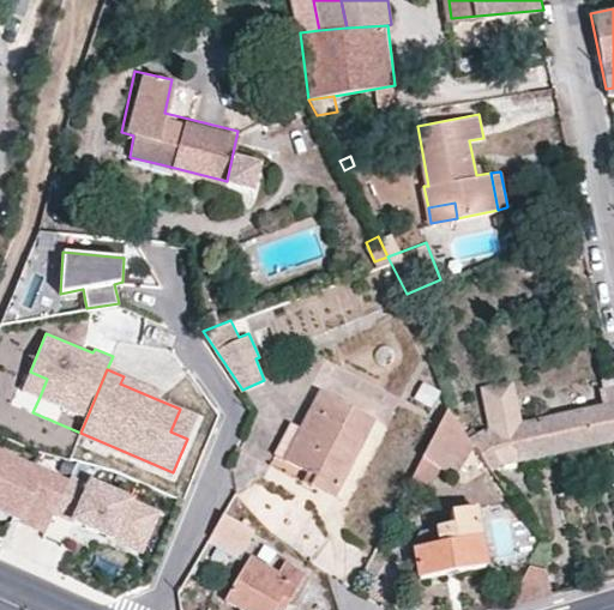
[(40,397),(47,379),(30,372),(22,388),(40,397)]
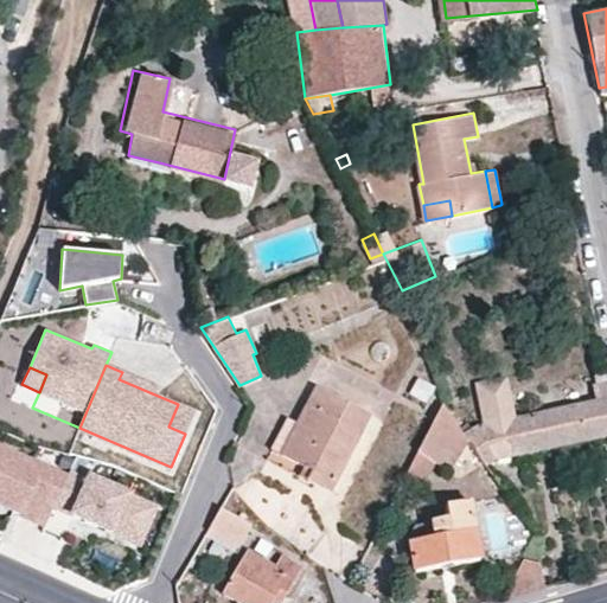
[(160,389),(122,372),(119,379),(158,396),(160,389)]
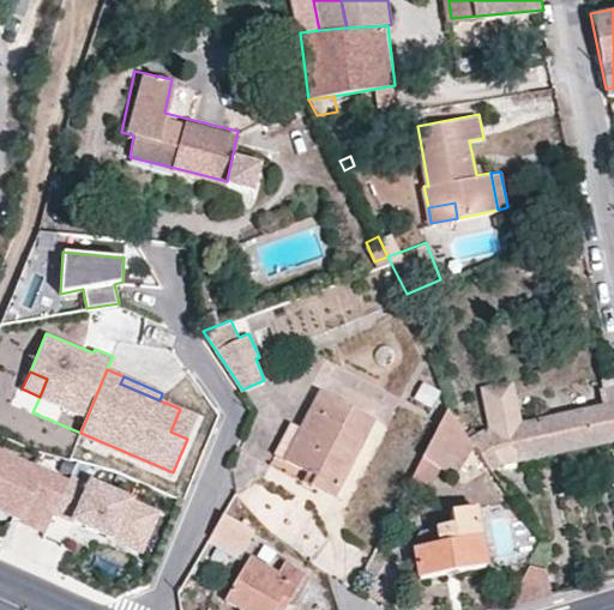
[(434,402),(438,385),(416,380),(413,397),(434,402)]
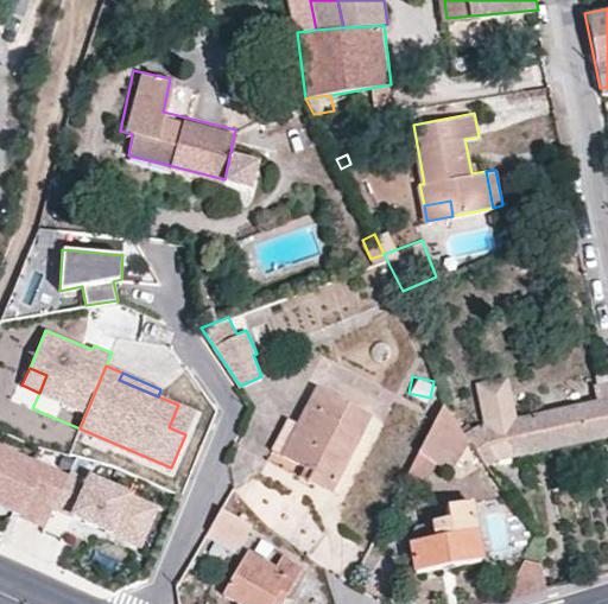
[(595,399),(513,415),(513,381),(483,380),(486,421),(482,423),(463,427),(468,437),(486,461),(507,455),(513,453),(607,433),(607,383),(607,379),(591,382),(595,399)]
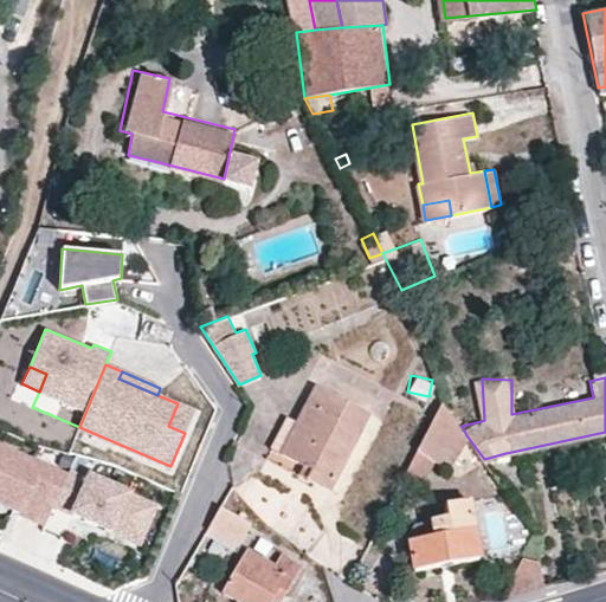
[(311,465),(307,474),(328,486),(369,413),(318,384),(298,419),(289,414),(272,444),(304,461),(311,465)]
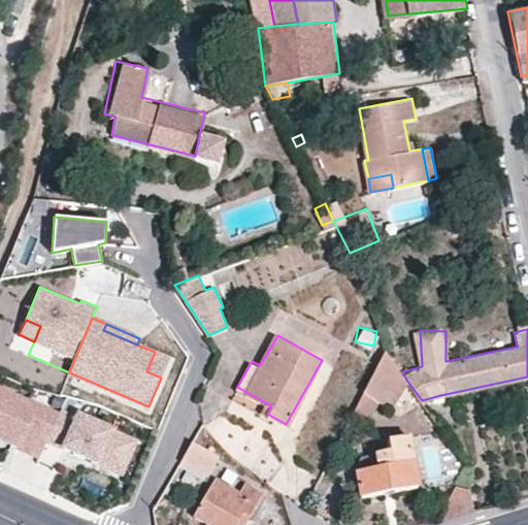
[(402,371),(386,350),(353,413),(369,420),(381,399),(391,404),(406,380),(402,371)]
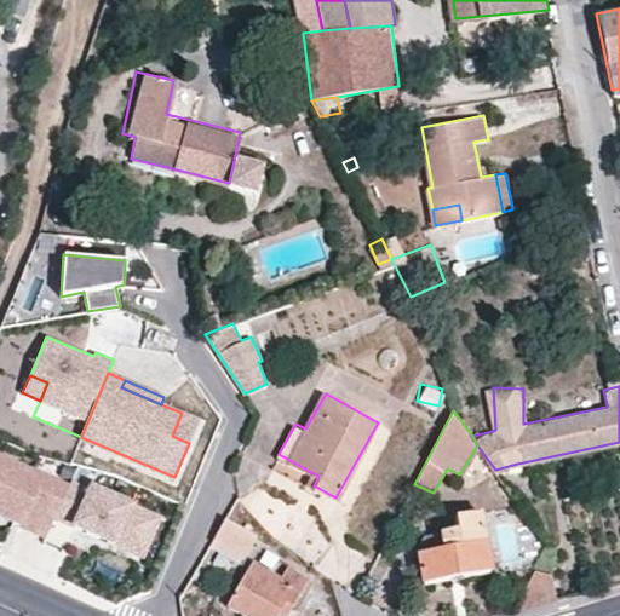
[(172,436),(189,443),(199,420),(182,413),(172,436)]
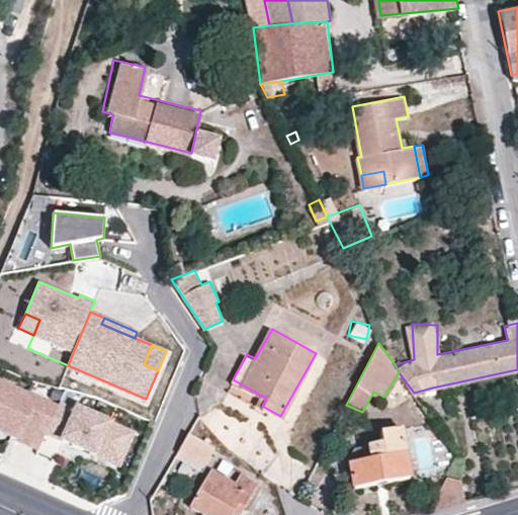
[(39,447),(46,432),(57,408),(0,381),(0,425),(20,435),(18,438),(39,447)]
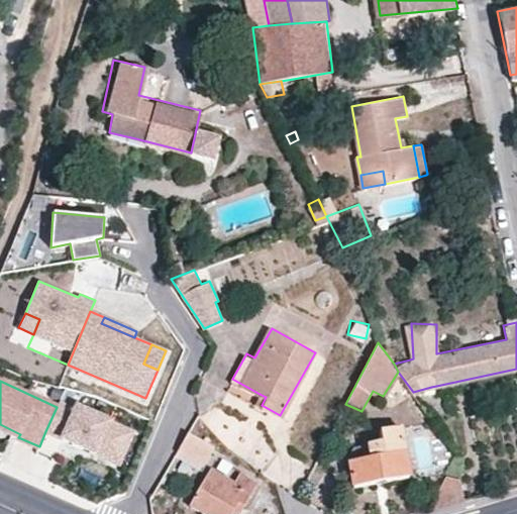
[(254,401),(262,405),(266,397),(260,394),(254,401)]
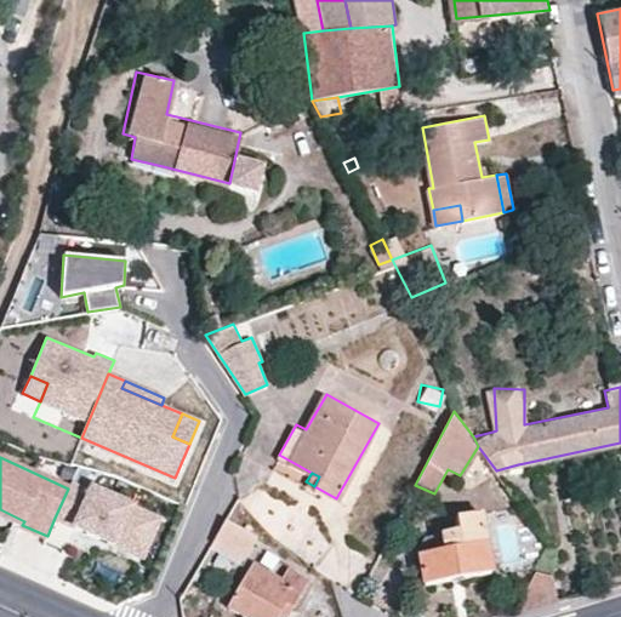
[(143,556),(160,518),(91,486),(90,490),(72,481),(68,489),(55,518),(143,556)]
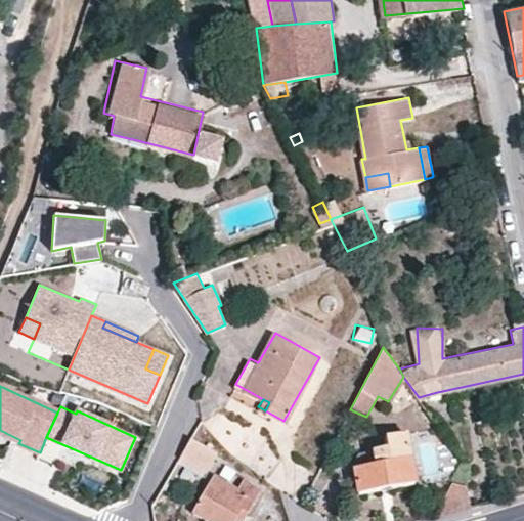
[(428,410),(422,416),(430,429),(437,424),(428,410)]
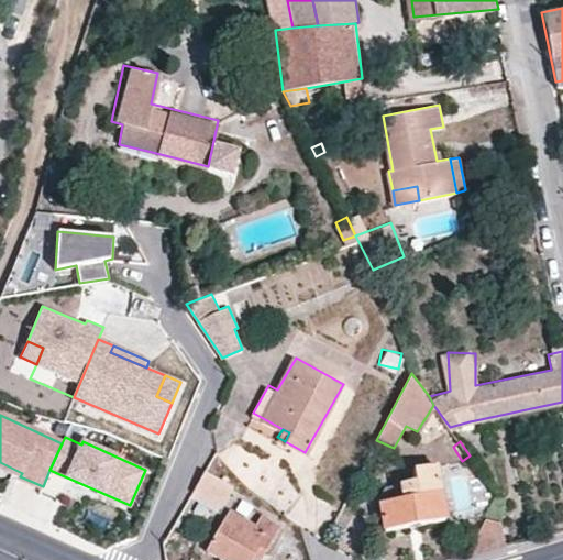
[(410,476),(395,480),(397,496),(375,500),(378,526),(439,516),(430,460),(408,463),(410,476)]
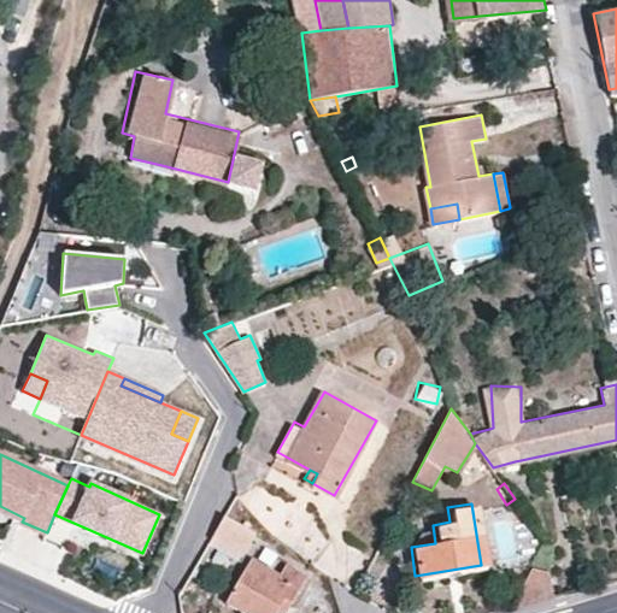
[(244,554),(256,532),(224,514),(212,536),(244,554)]
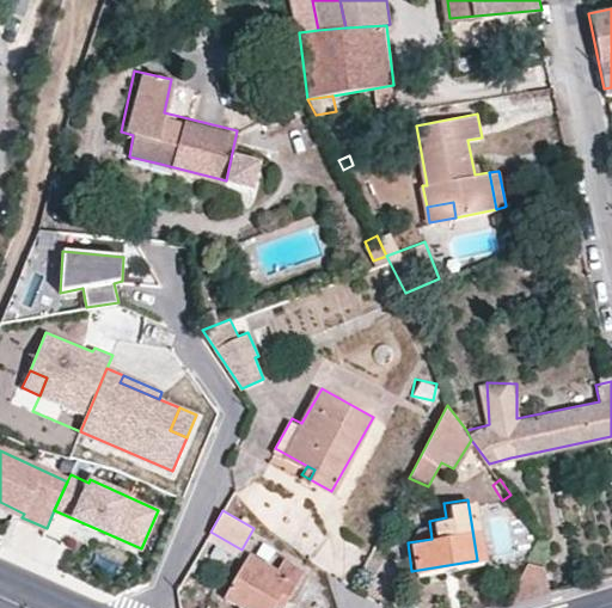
[(273,607),(274,607),(281,594),(289,597),(304,571),(285,559),(277,570),(250,553),(225,596),(243,607),(242,607),(273,607)]
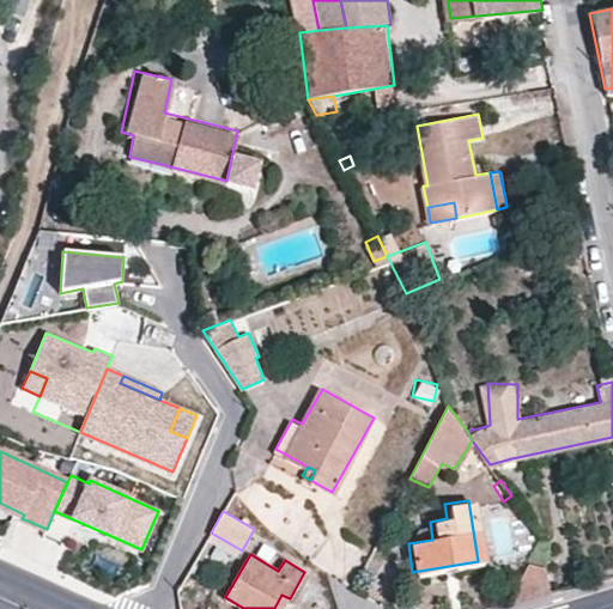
[(539,594),(541,583),(545,568),(526,561),(507,601),(539,594)]
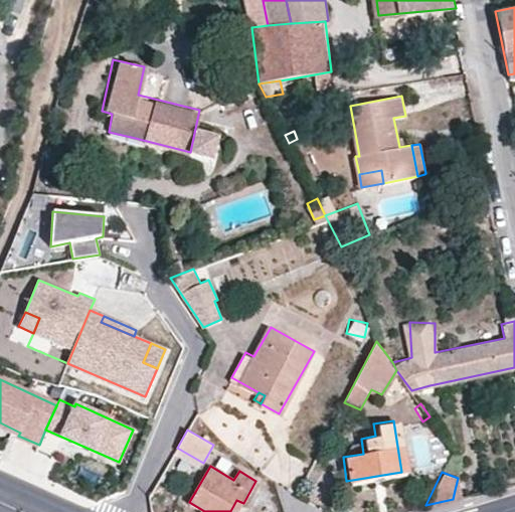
[(232,511),(237,511),(243,503),(236,500),(230,511),(232,511)]
